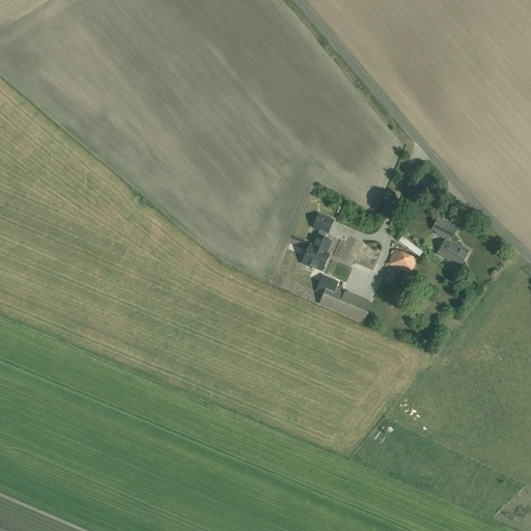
[(330,254),(327,253),(331,242),(325,239),(327,233),(328,234),(333,221),(318,215),(312,228),(319,231),(317,235),(316,235),(312,246),(310,245),(302,263),(312,269),(312,267),(323,271),(330,254)]
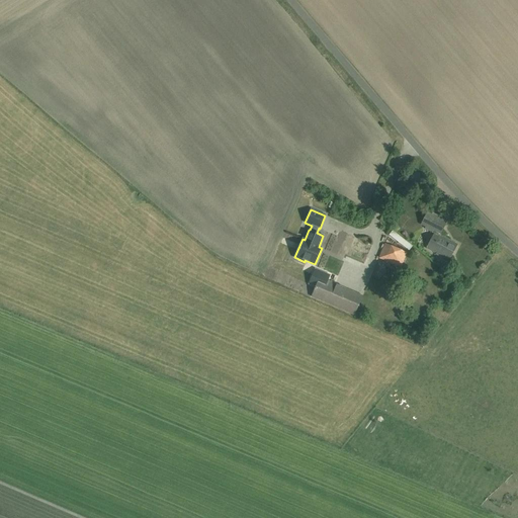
[(449,260),(456,245),(439,236),(447,221),(438,217),(437,219),(431,216),(424,228),(434,233),(426,248),(449,260)]
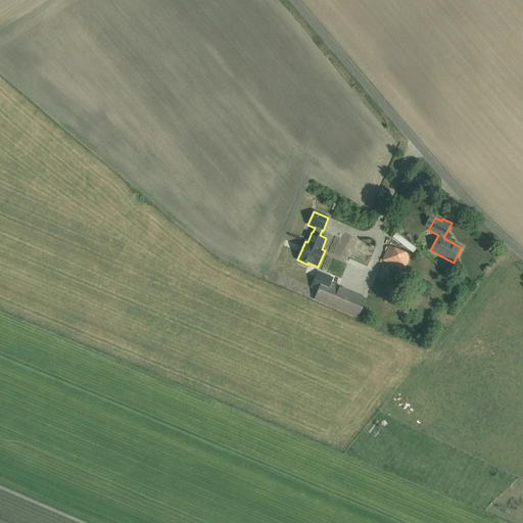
[(396,232),(393,236),(413,250),(416,247),(396,232)]
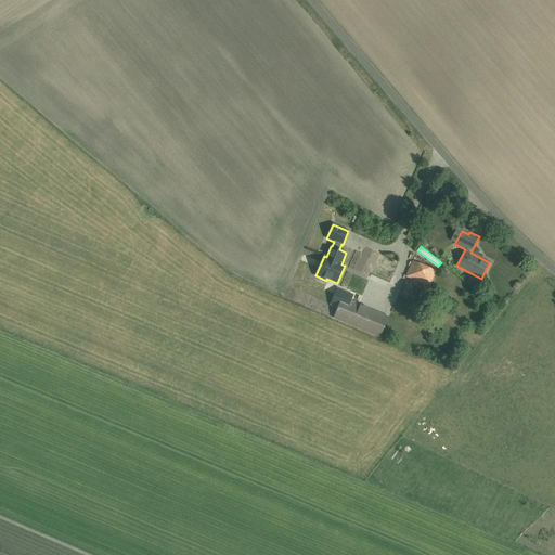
[(413,260),(405,276),(429,286),(437,271),(413,260)]
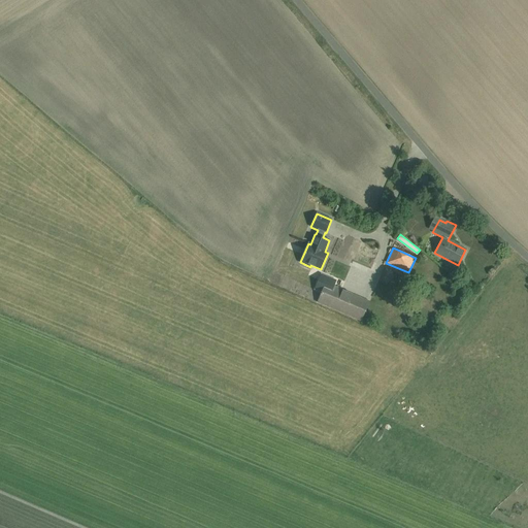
[(326,283),(318,302),(361,321),(369,301),(326,283)]
